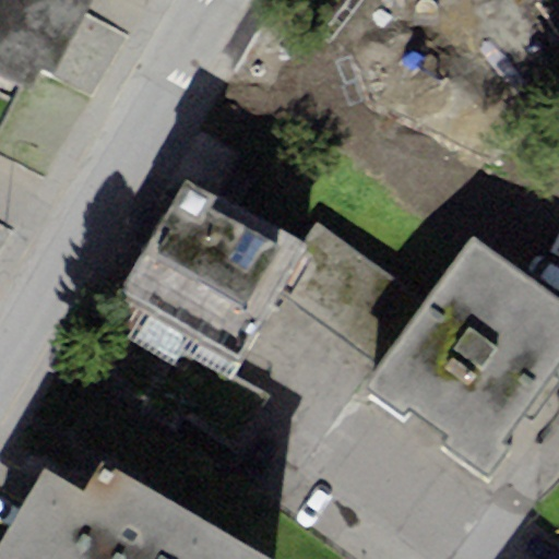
[(95,0),(0,0),(0,81),(27,96),(42,70),(55,76),(95,0)]
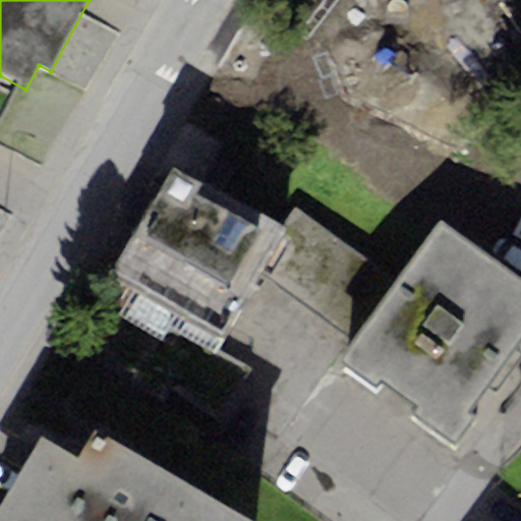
[(173,166),(110,276),(223,340),(262,269),(286,230),(280,226),(173,166)]
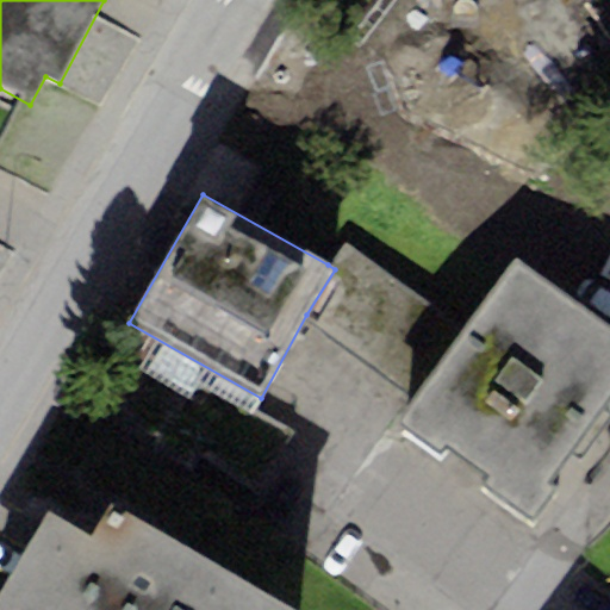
[(347,242),(328,265),(335,269),(306,315),(414,402),(466,330),(347,242)]
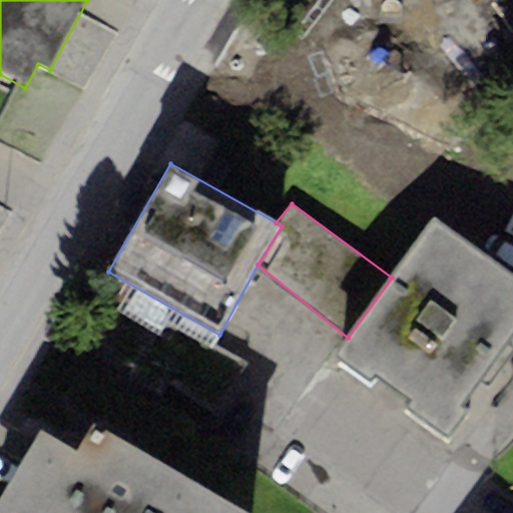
[(377,374),(411,399),(405,407),(449,440),(469,414),(461,408),(512,336),(512,276),(435,219),(392,278),(348,338),(341,348),(334,358),(370,384),(377,374)]
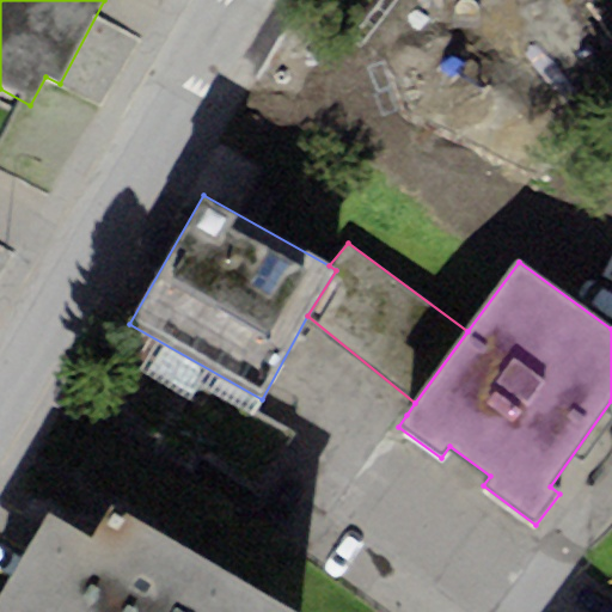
[(0,611),(292,611),(109,506),(91,537),(50,513),(0,595),(0,611)]
